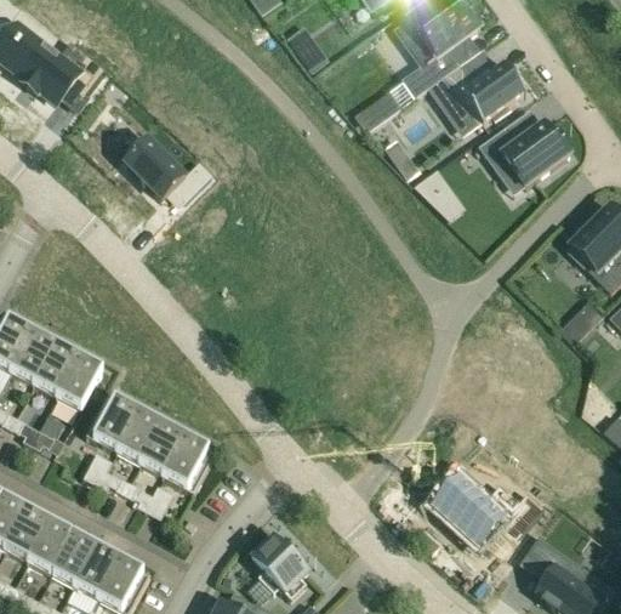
[(403,80),(415,97),(443,78),(460,66),(465,62),(455,46),(479,29),(459,0),(436,0),(423,9),(421,5),(400,20),(404,23),(400,26),(426,63),(403,80)]
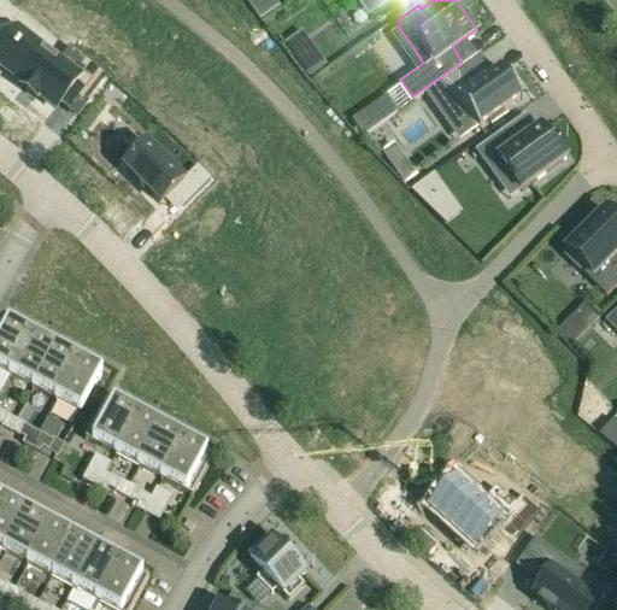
[(29,33),(6,64),(24,78),(22,81),(36,92),(39,89),(56,103),(68,87),(82,98),(104,69),(87,56),(78,66),(62,53),(59,57),(29,33)]
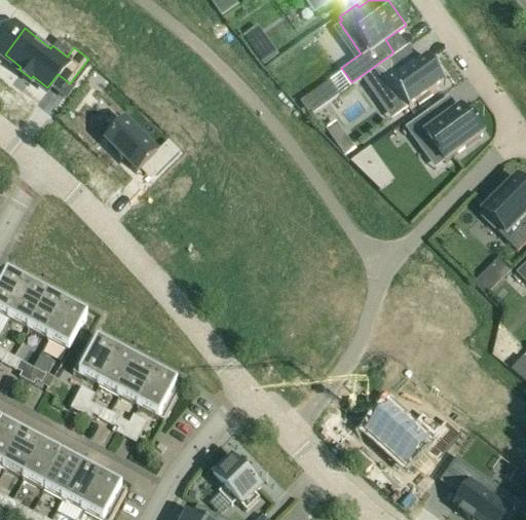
[(264,60),(274,52),(267,43),(257,50),(264,60)]
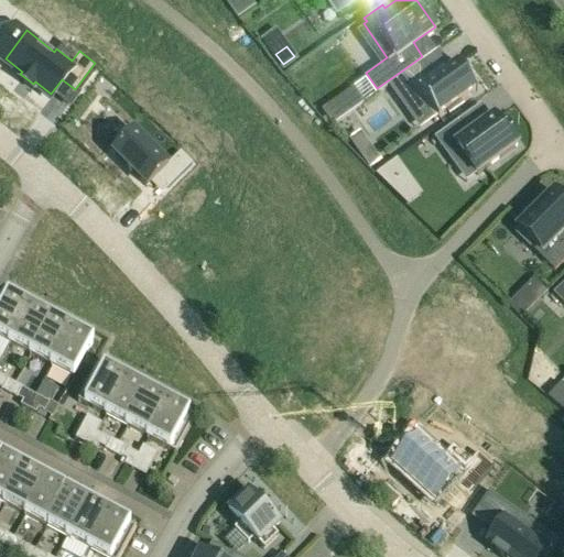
[(402,71),(434,115),(437,111),(438,112),(440,112),(438,111),(447,105),(449,108),(463,99),(459,96),(476,85),(477,86),(478,85),(457,56),(456,57),(457,58),(452,62),(430,77),(418,59),(402,71)]
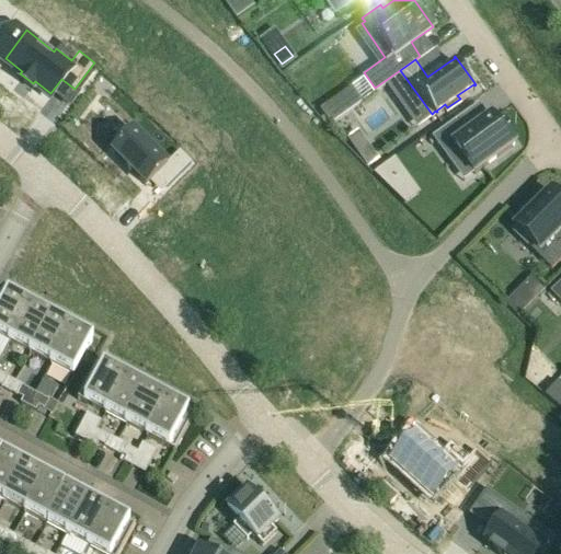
[(338,95),(321,106),(330,119),(346,107),(338,95)]
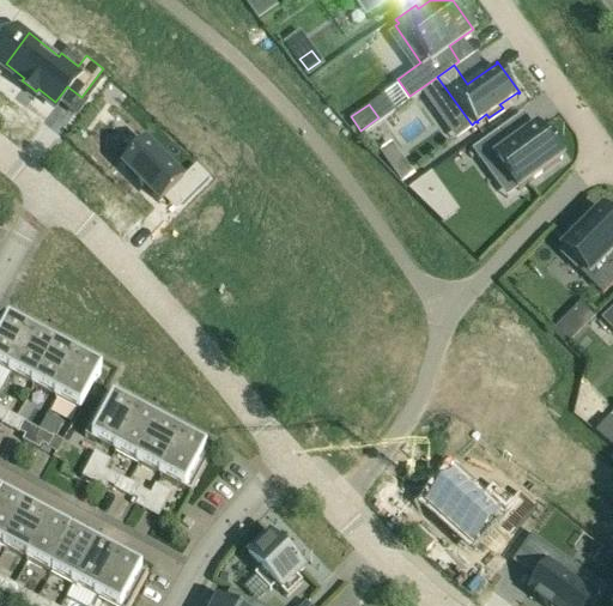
[(563,152),(547,131),(545,133),(536,122),(510,140),(499,125),(472,144),(484,162),(496,153),(517,183),(563,152)]
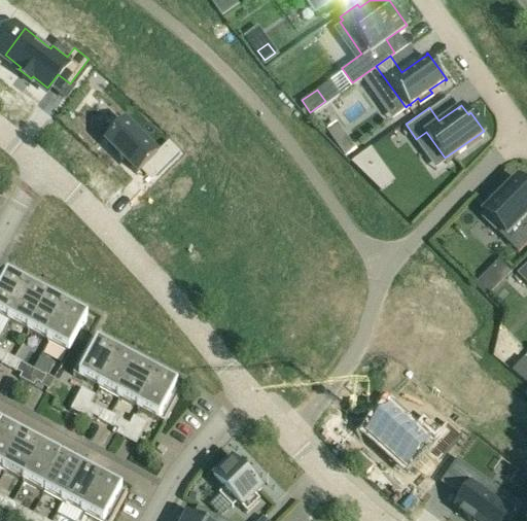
[(125,118),(105,138),(137,170),(146,161),(156,171),(179,148),(169,138),(156,150),(125,118)]
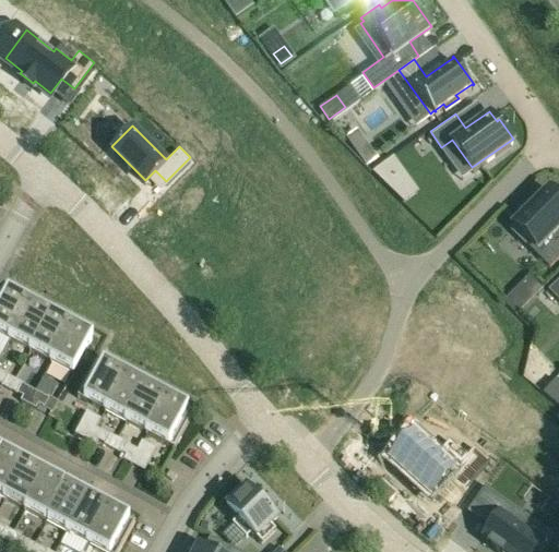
[(367,141),(356,148),(368,165),(378,157),(367,141)]
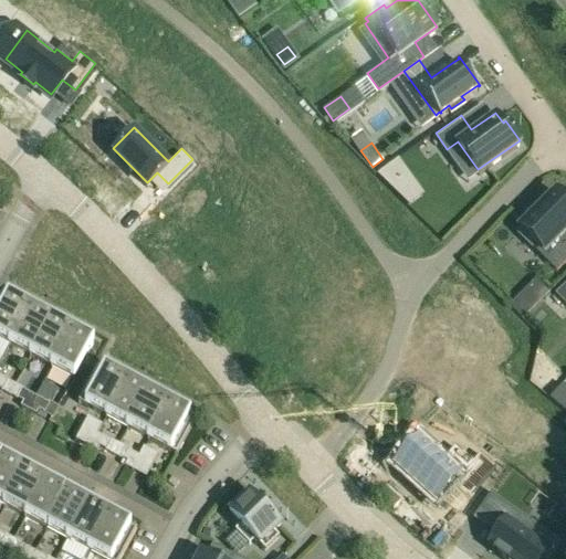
[(397,169),(390,159),(377,169),(386,177),(397,169)]
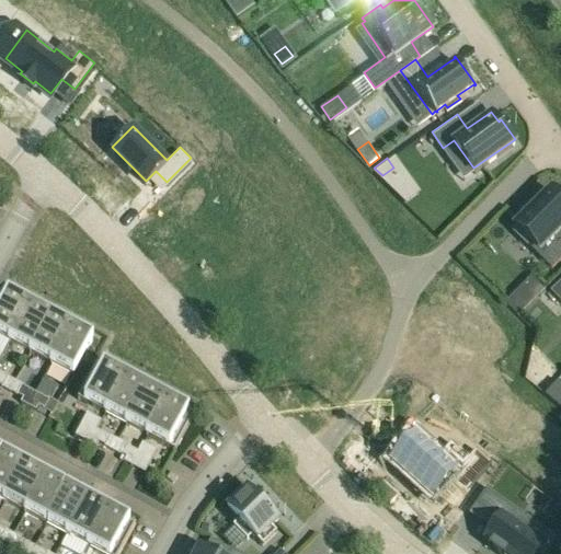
[(560,233),(557,229),(560,224),(560,195),(550,185),(540,196),(536,191),(522,205),(527,209),(512,224),(551,264),(560,254),(560,233)]
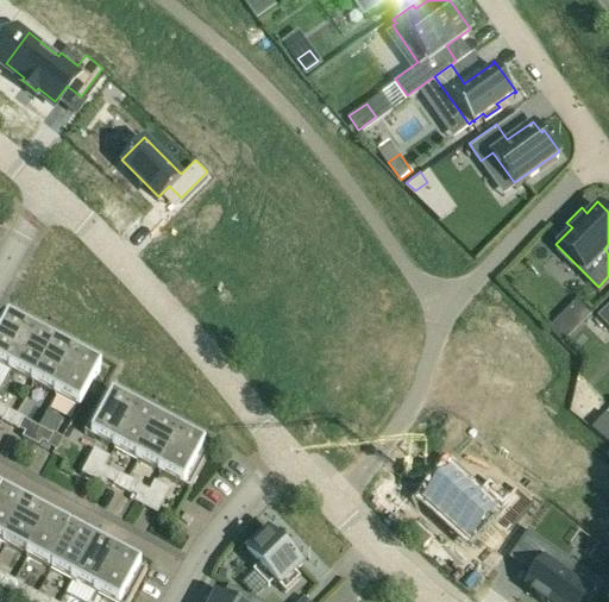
[(608,299),(597,312),(608,324),(608,299)]
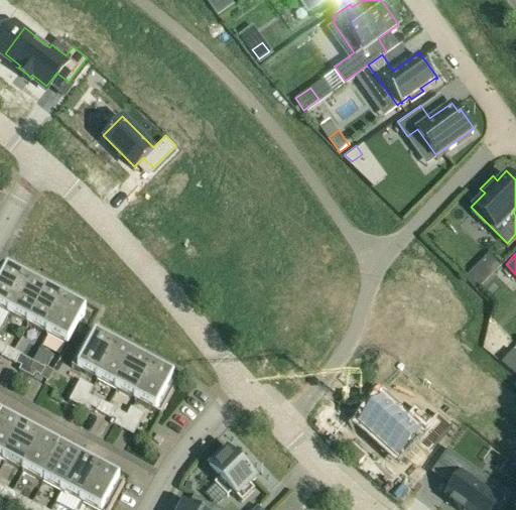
[(0,305),(8,310),(26,276),(1,262),(0,264),(0,305)]
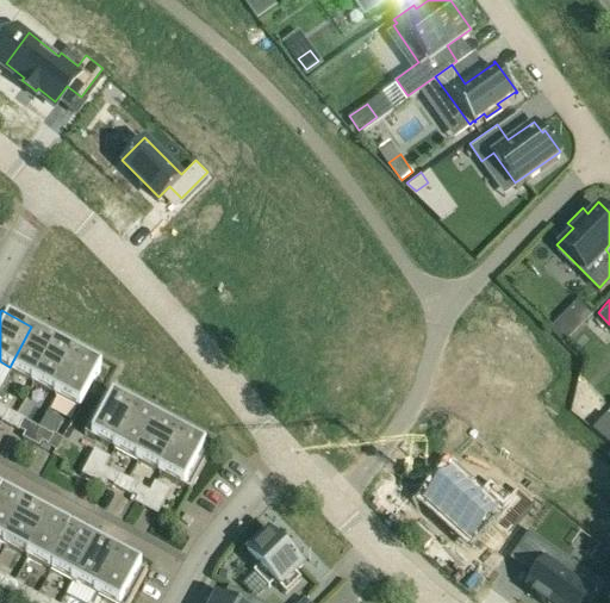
[(32,379),(54,339),(31,327),(10,367),(32,379)]
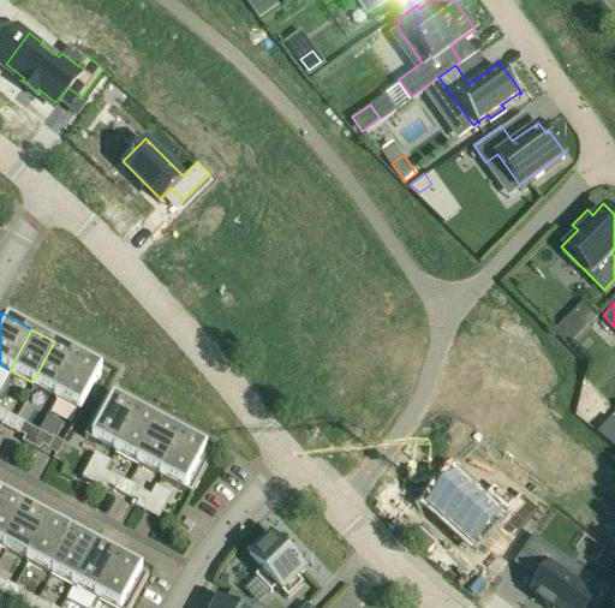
[(55,394),(78,353),(54,341),(33,382),(55,394)]
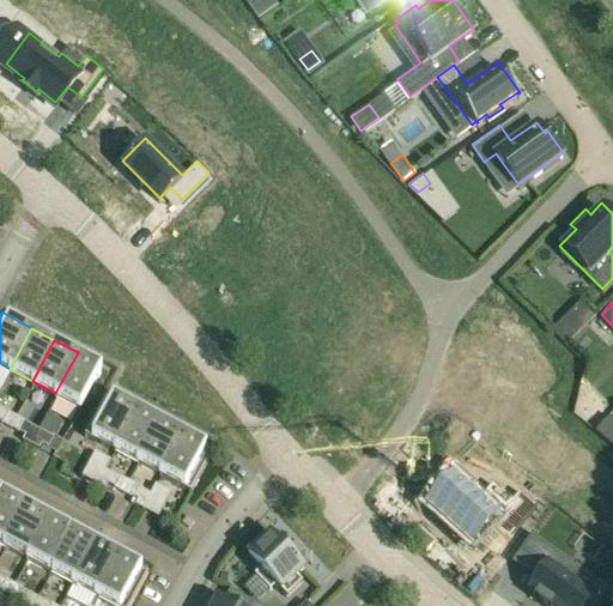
[(78,352),(55,393),(79,406),(101,365),(78,352)]
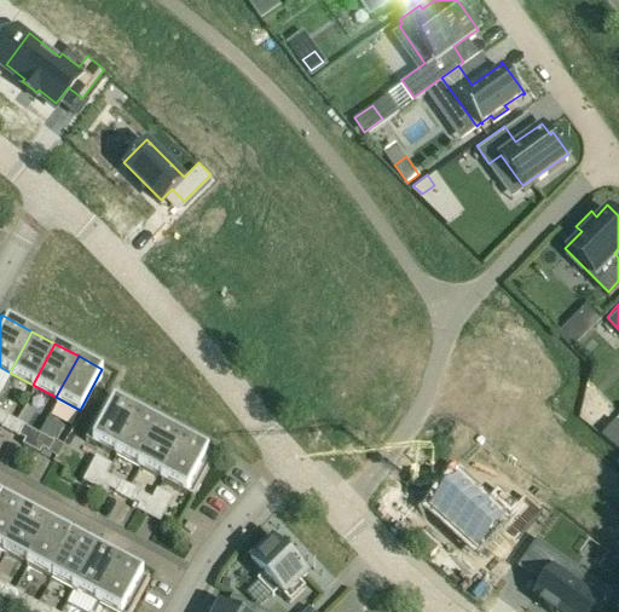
[(116,451),(138,410),(108,394),(86,434),(116,451)]
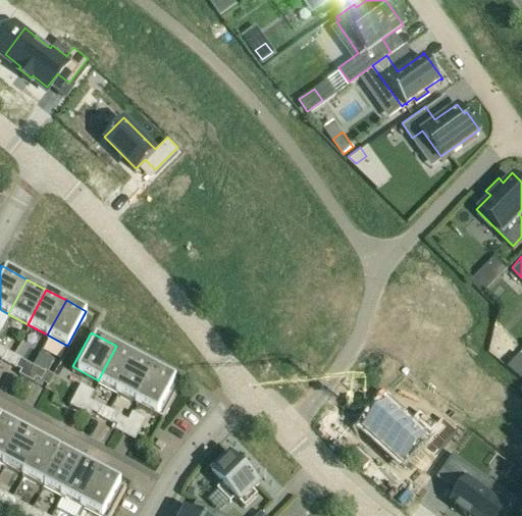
[(117,391),(136,356),(116,346),(98,380),(117,391)]
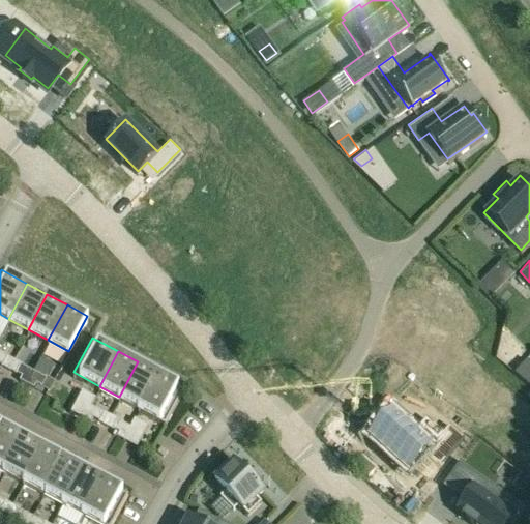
[(525,376),(529,381),(529,359),(526,357),(516,369),(525,376)]
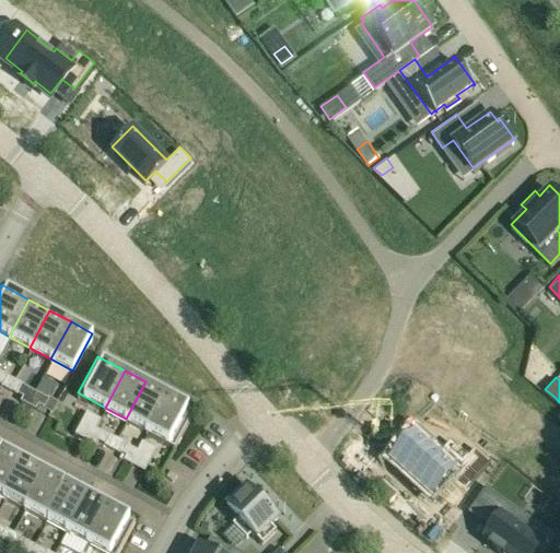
[(27,401),(35,388),(21,380),(16,389),(23,392),(21,397),(27,401)]
